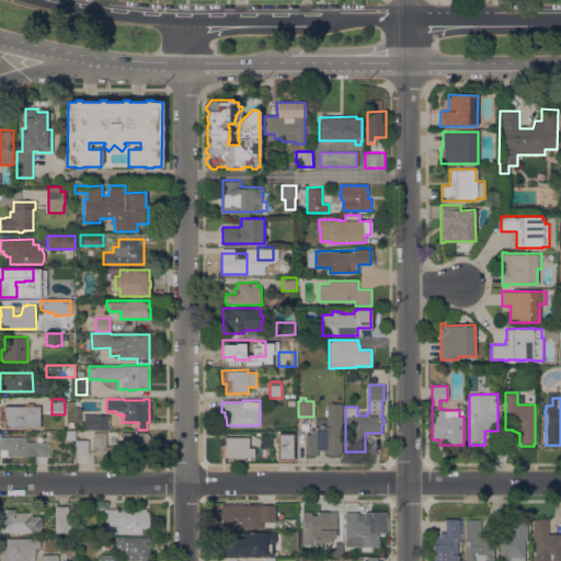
[(33,427),(33,430),(25,430),(25,427),(4,427),(4,421),(0,421),(0,412),(3,412),(3,405),(25,405),(25,403),(33,403),(33,405),(39,405),(39,427),(33,427)]
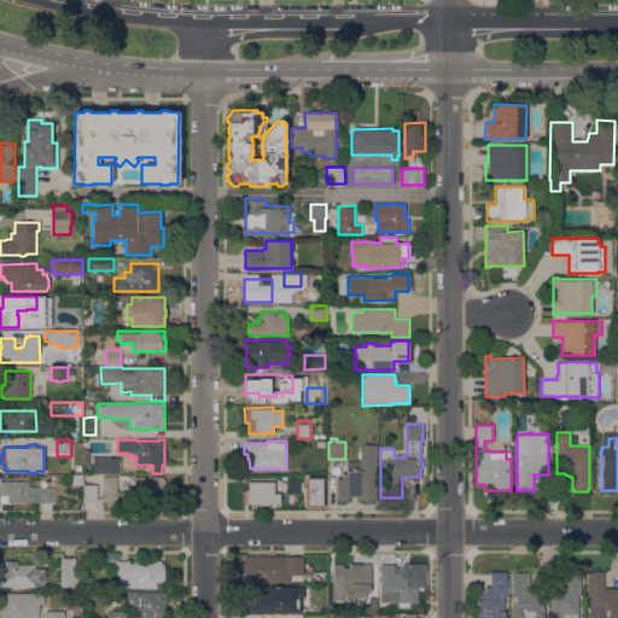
[(377,500),(360,500),(360,496),(349,496),(349,499),(347,501),(339,501),(337,499),(336,478),(342,478),(342,473),(347,473),(347,470),(360,470),(360,444),(377,444),(377,500)]
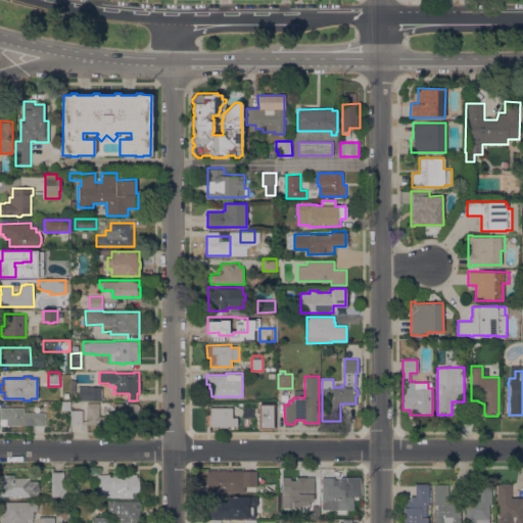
[(88,399),(88,400),(79,400),(79,386),(88,386),(100,386),(100,389),(101,389),(101,397),(100,397),(100,399),(88,399)]
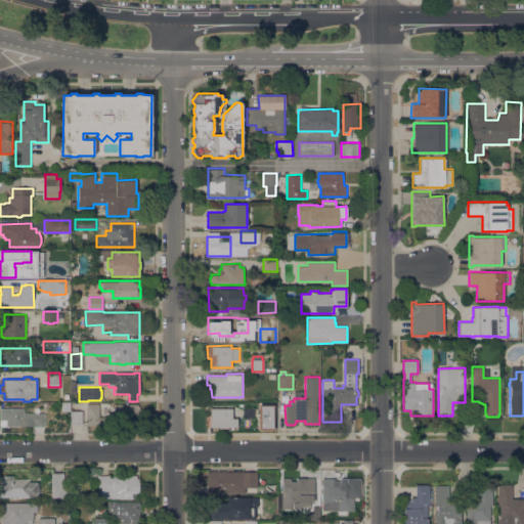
[(275,402),(275,426),(274,426),(274,430),(259,430),(258,403),(261,403),(261,402),(275,402)]
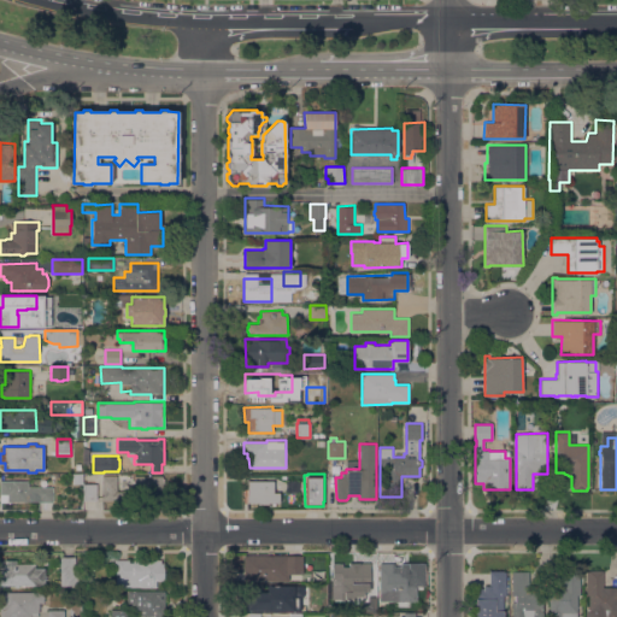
[(117,475),(117,491),(130,491),(130,504),(101,504),(101,475),(117,475)]
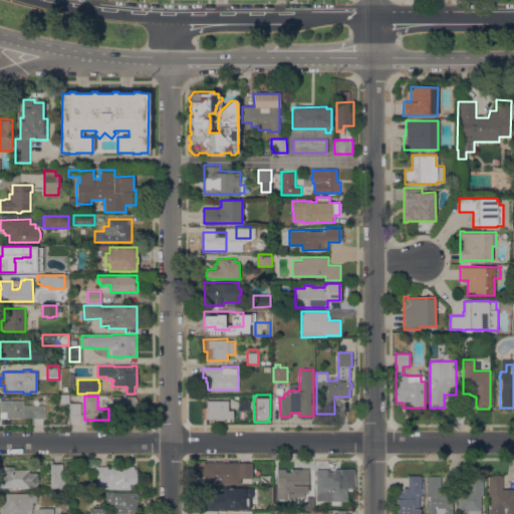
[(136,409),(132,409),(132,418),(110,418),(110,404),(111,404),(111,396),(136,396),(136,399),(137,400),(137,402),(136,403),(136,409)]
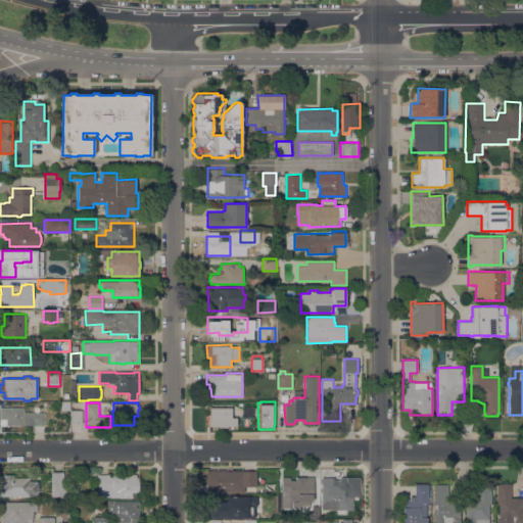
[(6,425),(6,419),(0,419),(0,408),(11,407),(11,408),(24,408),(24,413),(45,413),(45,426),(32,426),(32,422),(24,422),(24,425),(6,425)]
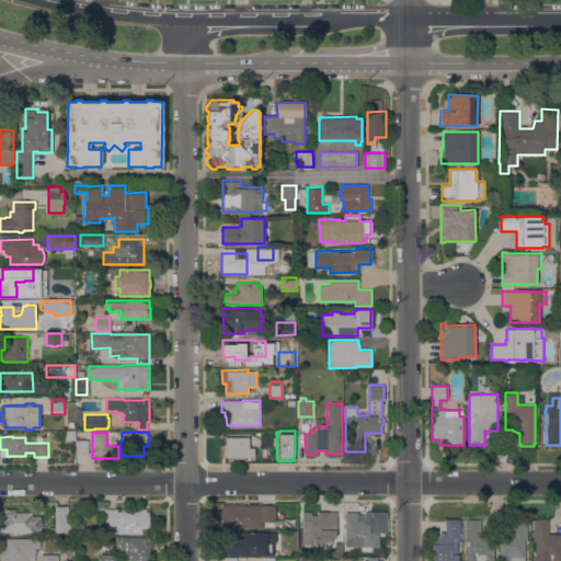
[(249,436),(249,447),(254,447),(254,457),(243,457),(243,459),(236,459),(236,457),(225,457),(225,450),(221,450),(221,445),(225,445),(225,436),(249,436)]
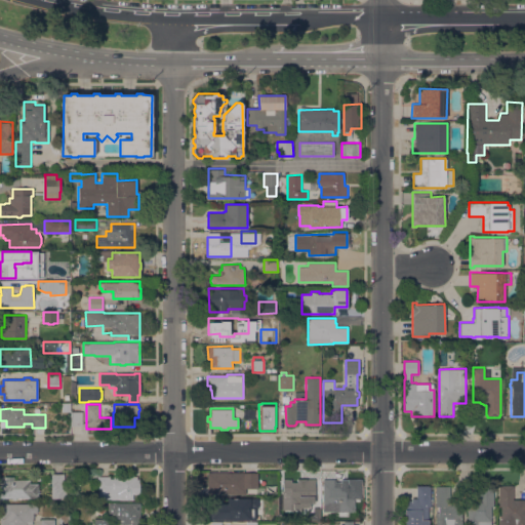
[(71,411),(82,411),(82,426),(71,426),(71,411)]
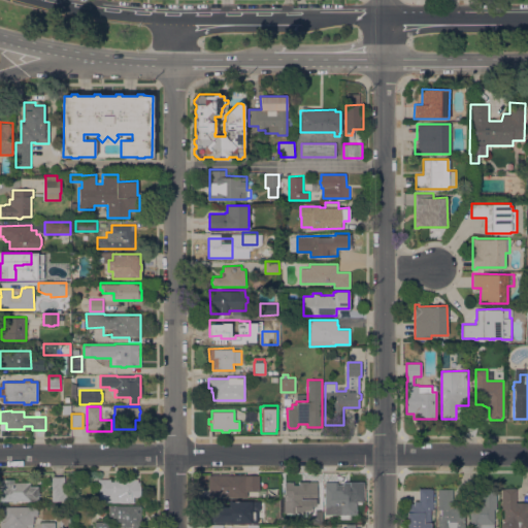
[(258,474),(258,490),(246,490),(246,495),(208,496),(207,475),(212,475),(258,474)]
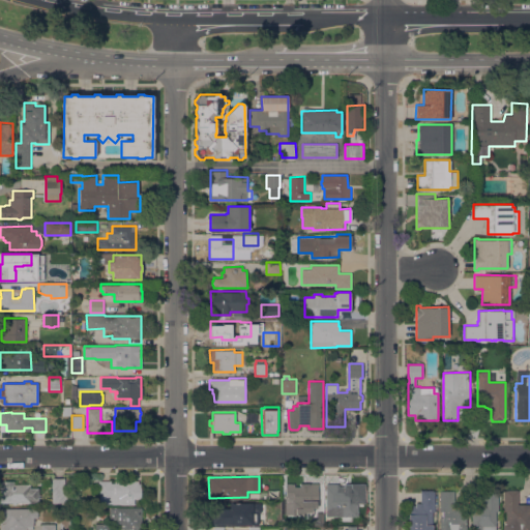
[(52,478),(64,478),(64,494),(67,494),(67,503),(52,503),(52,478)]
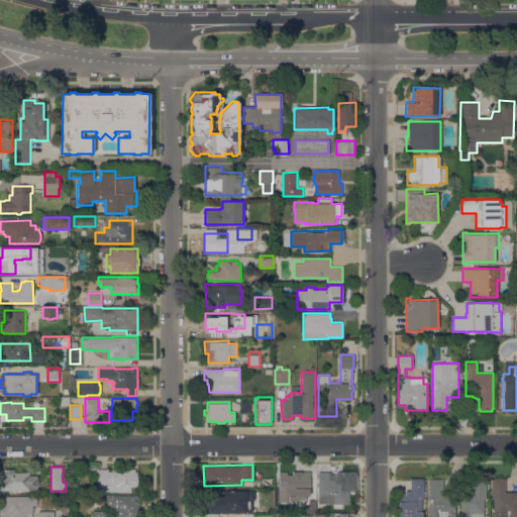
[(15,490),(15,492),(12,492),(12,491),(0,491),(0,469),(13,469),(13,472),(29,472),(29,476),(37,476),(37,483),(39,483),(39,486),(37,486),(37,490),(15,490)]
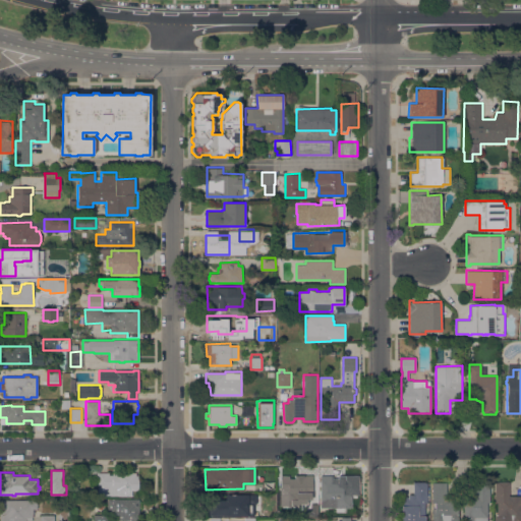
[(118,496),(98,496),(98,486),(96,486),(96,472),(131,472),(131,475),(137,475),(138,490),(132,490),(132,496),(118,496)]
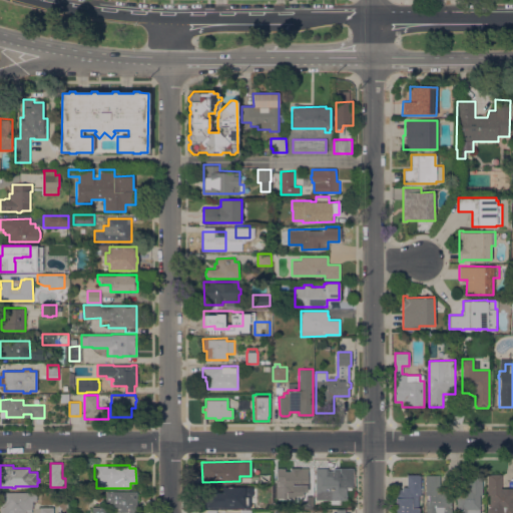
[(278,483),(277,483),(277,468),(285,468),(285,471),(290,471),(290,468),(308,468),(308,472),(312,472),(312,473),(314,473),(313,487),(308,487),(308,488),(307,488),(307,493),(304,493),(304,497),(296,497),(296,498),(278,498),(278,483)]
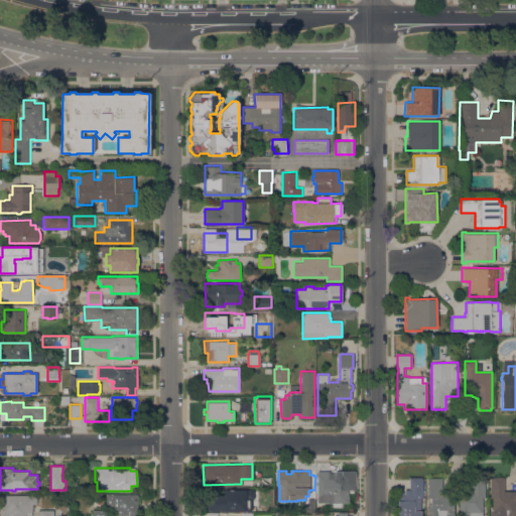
[(317,471),(331,471),(331,473),(346,473),(346,486),(348,486),(349,503),(343,503),(343,504),(340,504),(340,503),(331,503),(331,501),(317,501),(317,471)]
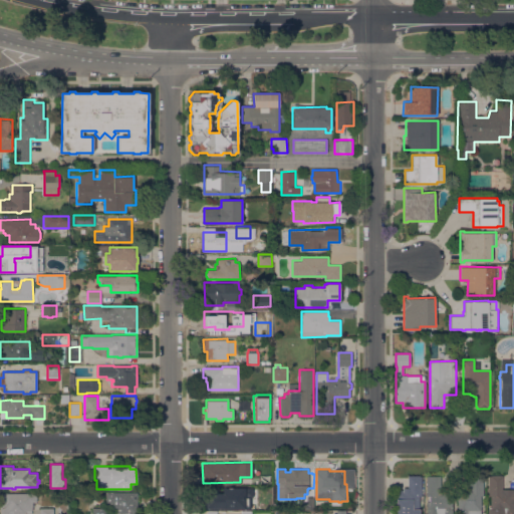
[(422,496),(419,496),(419,513),(396,513),(396,489),(408,489),(408,475),(420,475),(420,476),(422,476),(422,496)]
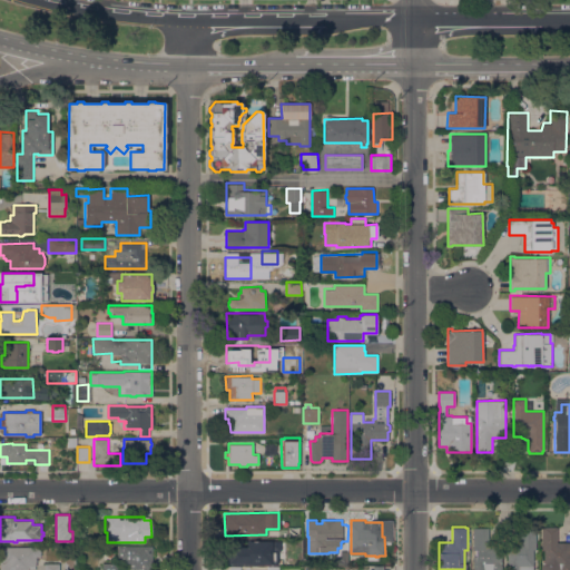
[(533,550),(533,569),(507,569),(507,544),(521,543),(521,527),(536,527),(536,550),(533,550)]
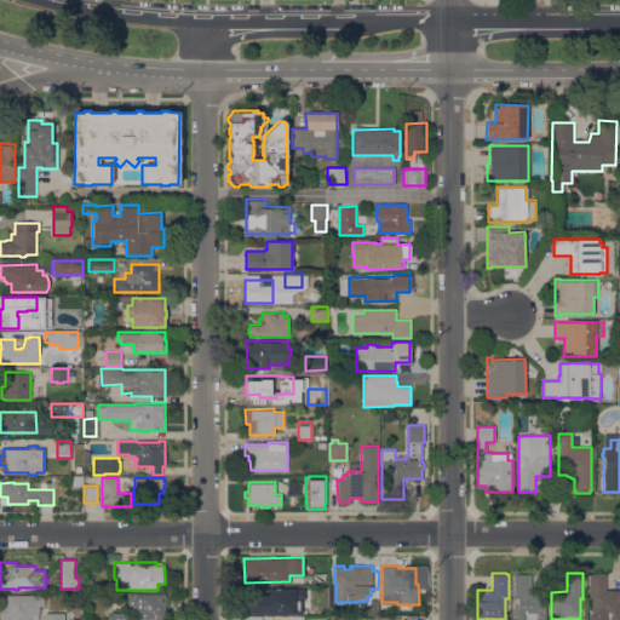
[(591,574),(591,573),(606,573),(606,590),(619,590),(619,619),(589,619),(589,614),(591,614),(591,598),(589,598),(589,574),(591,574)]
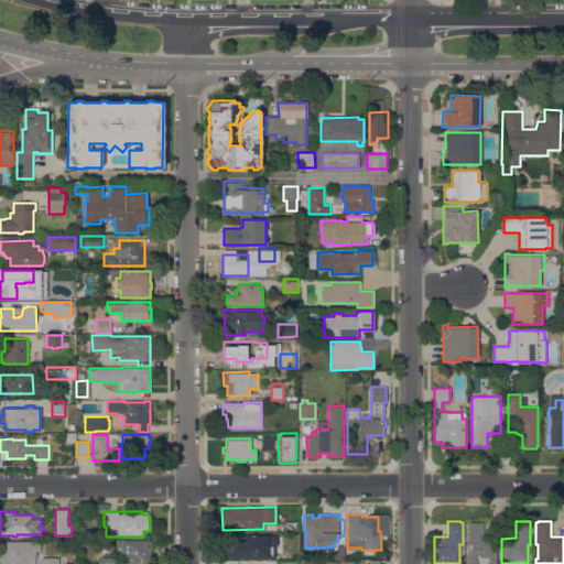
[(483,522),(483,542),(496,542),(496,563),(468,563),(468,550),(470,550),(470,544),(468,544),(468,522),(483,522)]
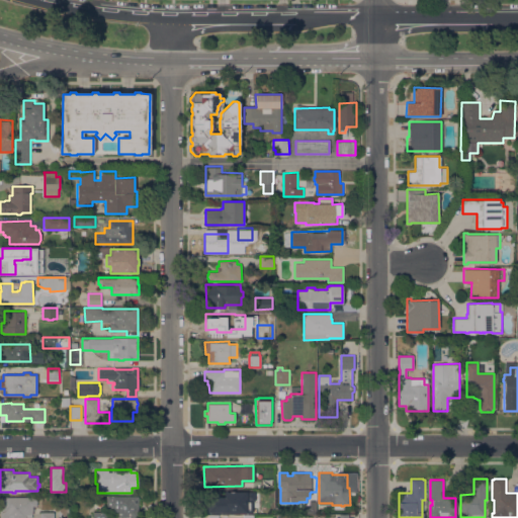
[(224,497),(224,492),(255,492),(255,501),(258,501),(258,512),(252,512),(205,513),(205,497),(224,497)]
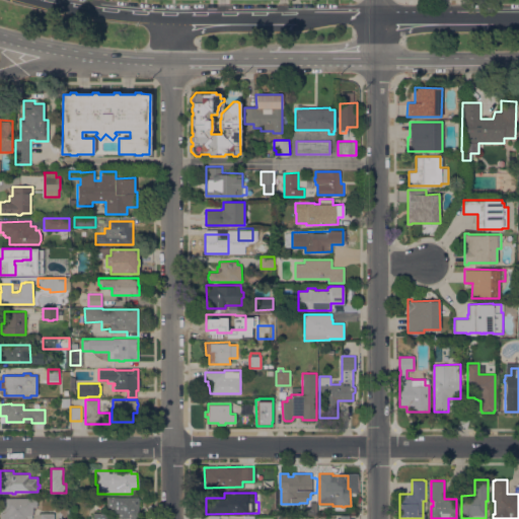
[(138,497),(138,518),(131,518),(119,518),(119,513),(115,513),(115,509),(107,509),(107,497),(138,497)]
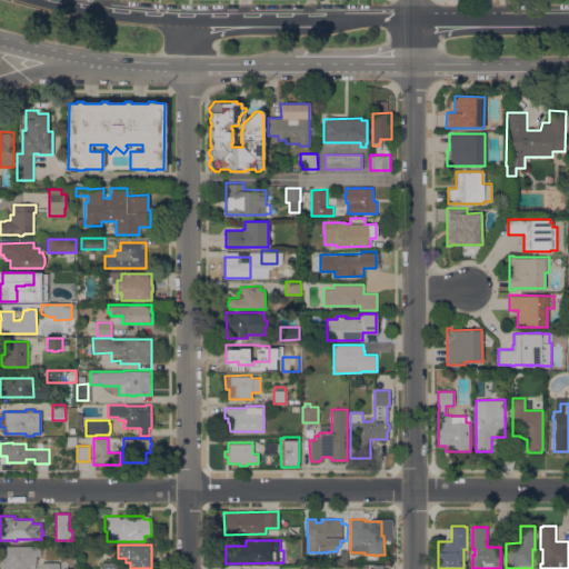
[(0,546),(40,546),(40,556),(38,556),(38,561),(36,561),(36,565),(35,565),(35,568),(28,568),(0,568),(0,560),(2,560),(2,556),(0,556),(0,546)]
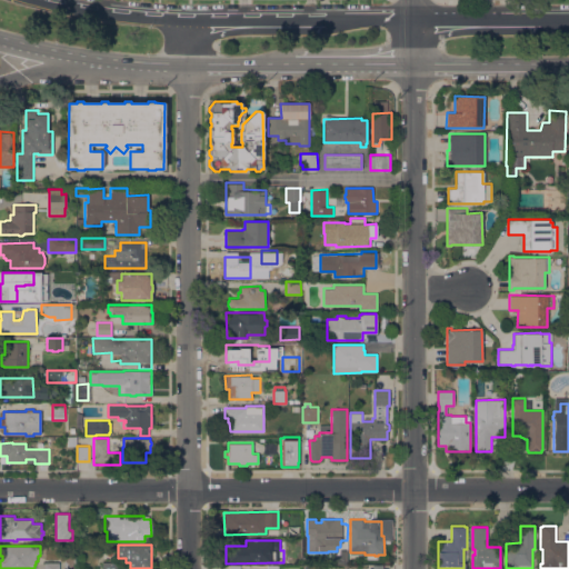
[(348,563),(335,565),(335,556),(339,556),(339,550),(347,550),(348,563)]
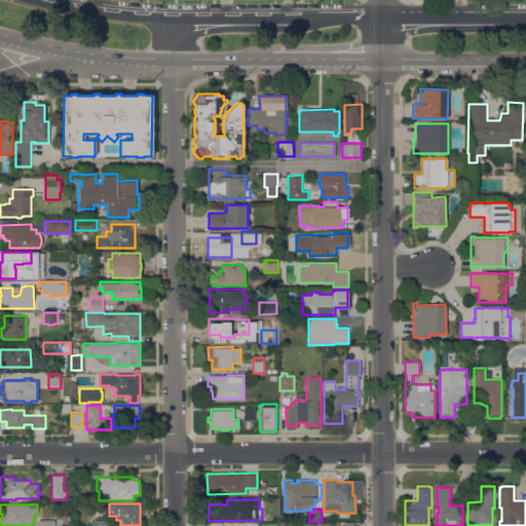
[(60,525),(60,514),(70,514),(70,525),(60,525)]
